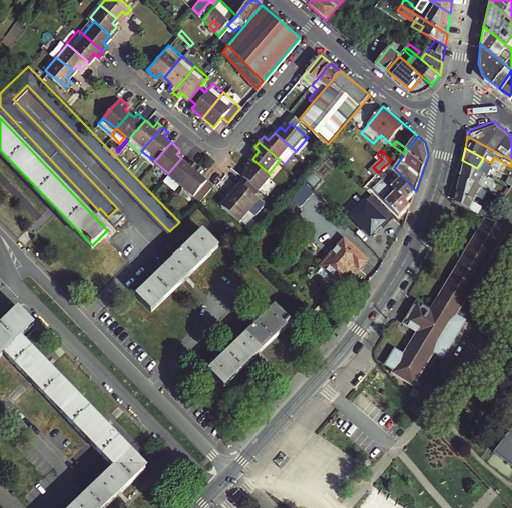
[(130,164),(121,155),(118,159),(126,168),(130,164)]
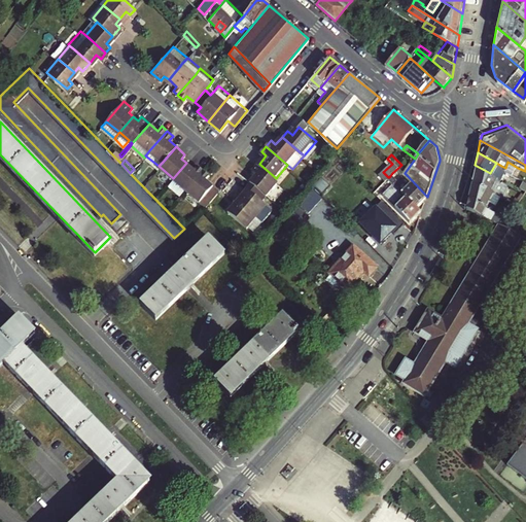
[(505,168),(515,173),(518,168),(507,162),(505,168)]
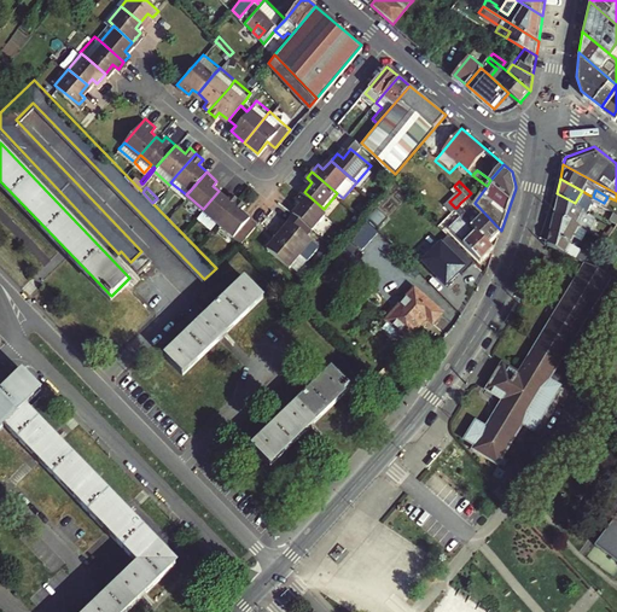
[(219,191),(203,209),(217,222),(238,199),(231,193),(226,198),(219,191)]
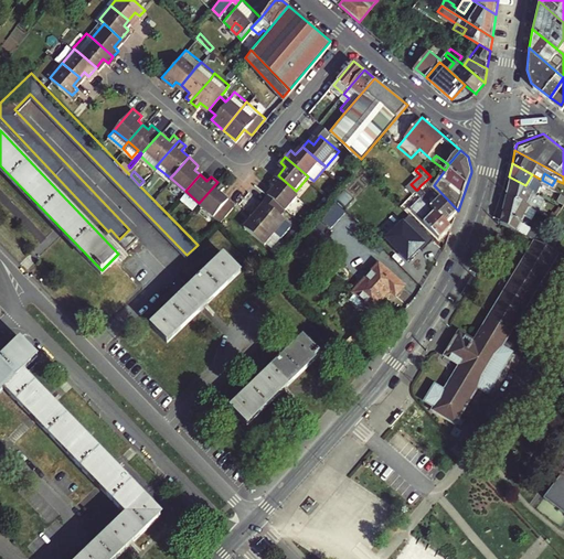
[(538,178),(532,174),(525,185),(532,189),(538,178)]
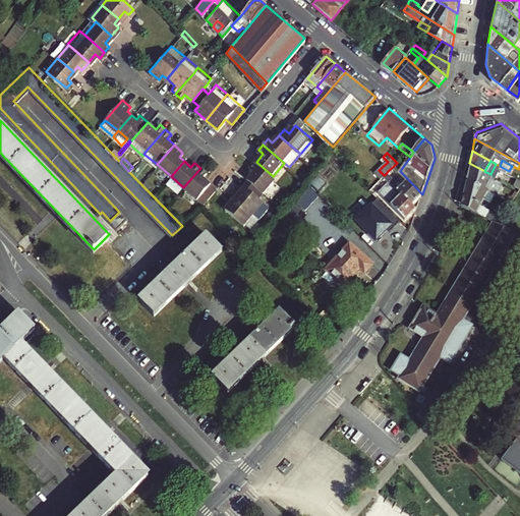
[(273,176),(256,162),(251,167),(256,170),(249,178),(267,192),(278,179),(273,176)]
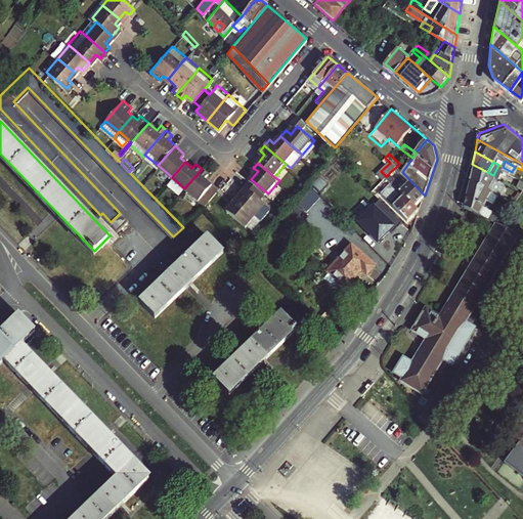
[(490,187),(497,191),(504,180),(493,175),(487,172),(472,164),(469,176),(490,187)]
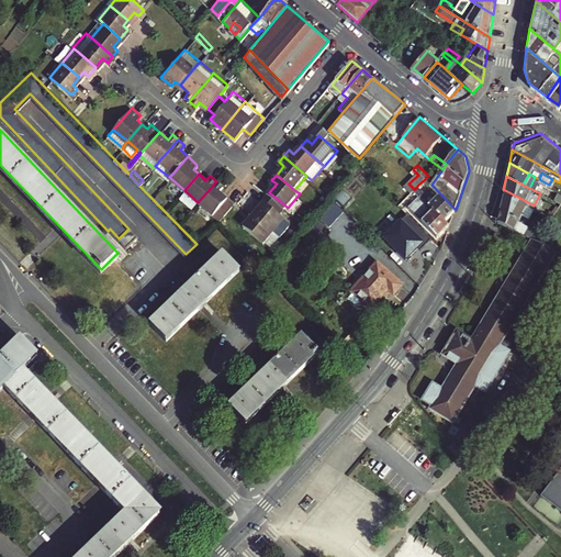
[(198,202),(214,215),(227,199),(219,191),(223,186),(216,181),(198,202)]
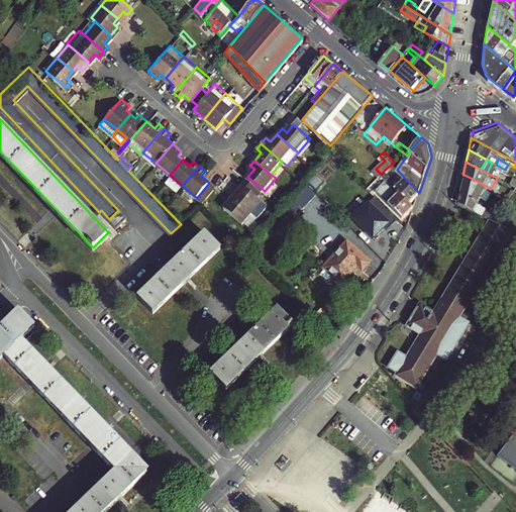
[(385,170),(382,174),(410,202),(419,193),(400,173),(394,179),(385,170)]
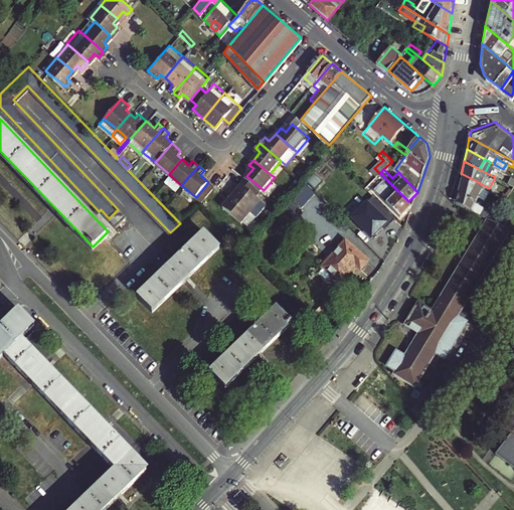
[(408,201),(380,173),(379,173),(377,176),(384,183),(378,189),(403,215),(412,206),(408,201)]
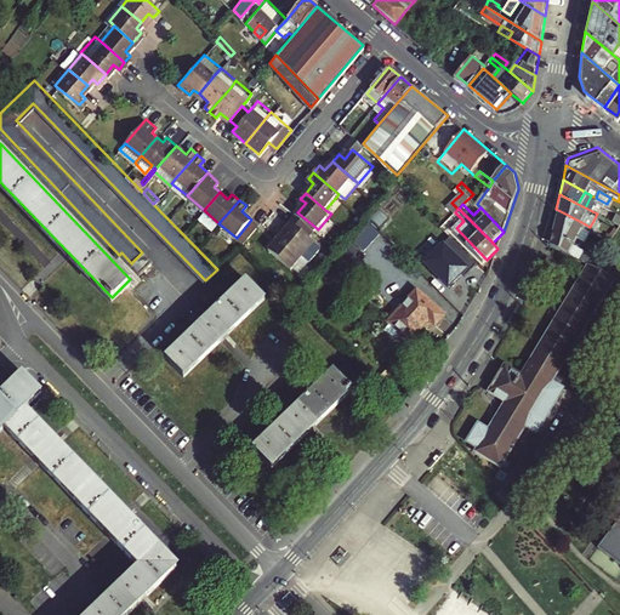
[(570,240),(581,222),(556,209),(549,240),(578,256),(584,246),(570,240)]
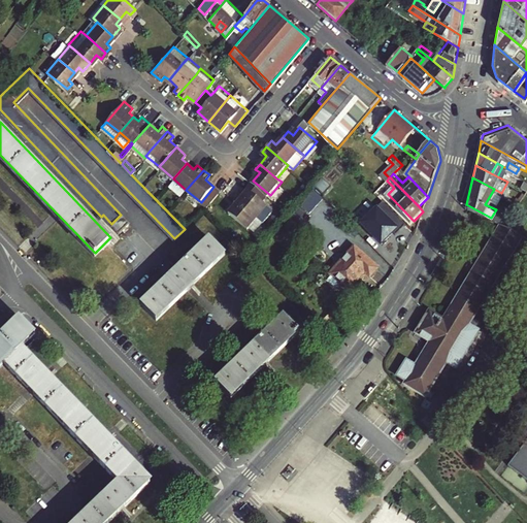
[(524,191),(526,186),(526,178),(523,177),(518,187),(524,191)]
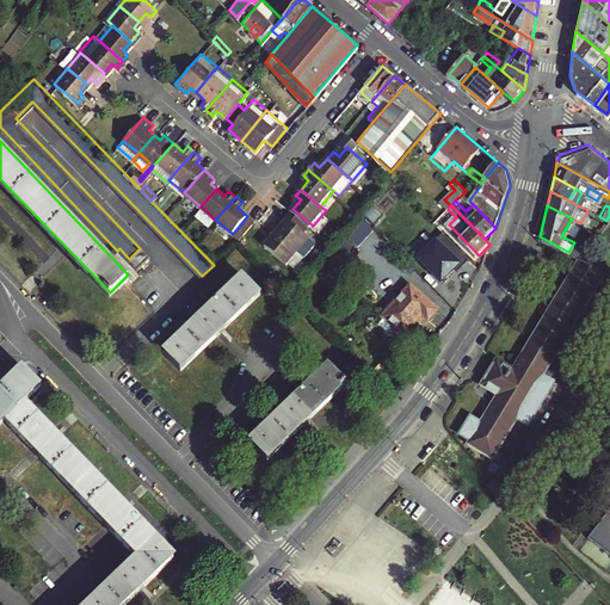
[(215,220),(201,207),(195,214),(210,227),(215,220)]
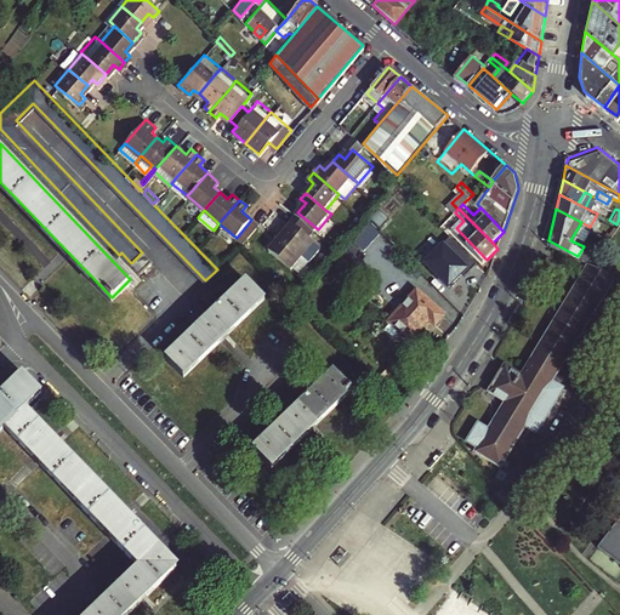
[(318,229),(297,212),(291,220),(294,222),(283,235),(306,254),(317,240),(312,237),(318,229)]
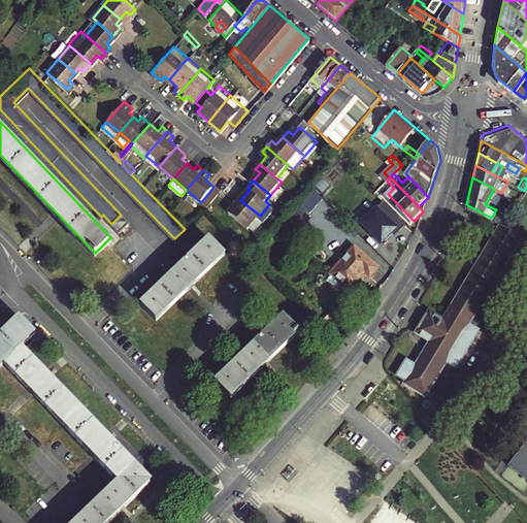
[(308,207),(324,193),(315,184),(299,198),(308,207)]
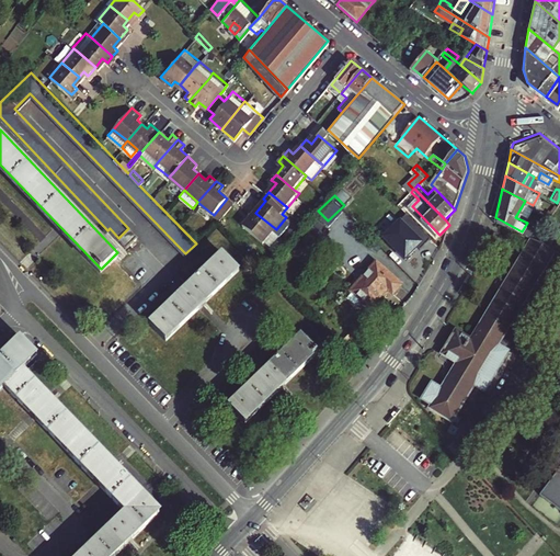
[(227,199),(214,215),(219,220),(233,204),(227,199)]
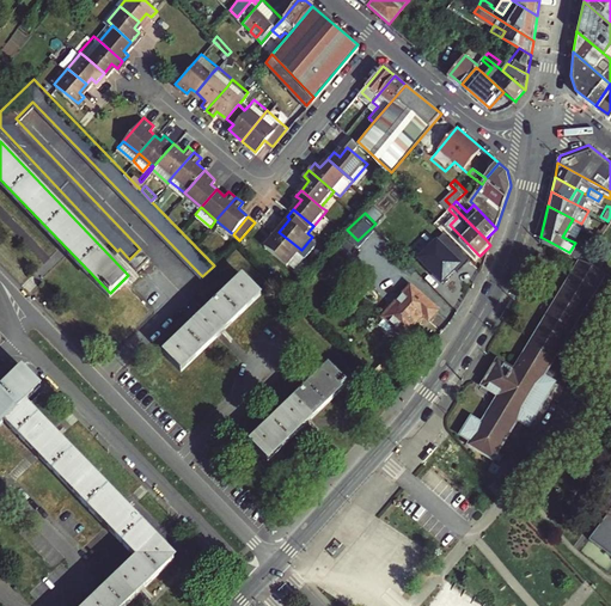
[(289,219),(287,216),(276,230),(279,232),(289,219)]
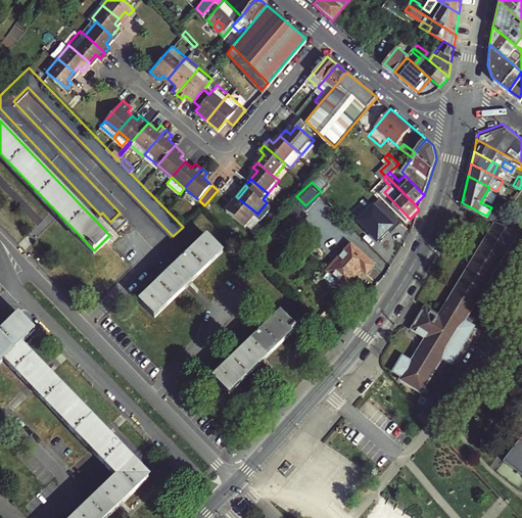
[(257,214),(238,198),(229,209),(248,225),(248,224),(254,229),(264,219),(257,214)]
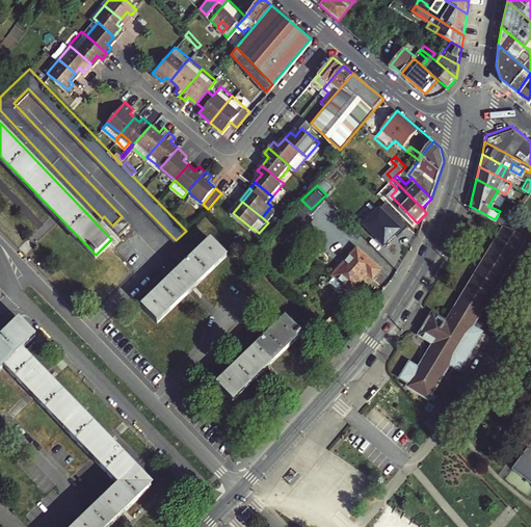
[(386,244),(397,233),(399,235),(409,225),(387,202),(365,224),(386,244)]
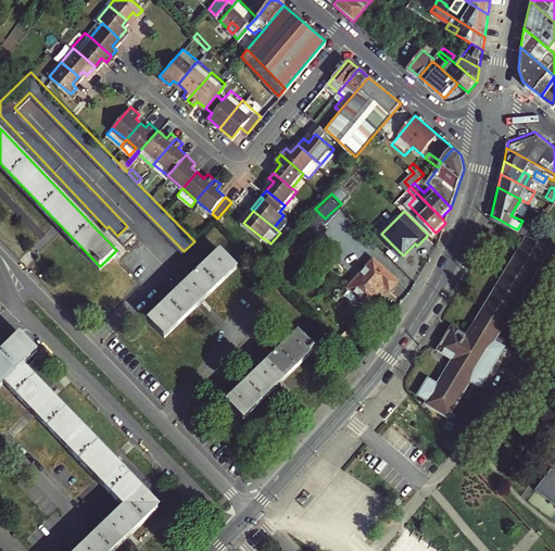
[(136,232),(129,224),(127,226),(117,236),(124,243),(136,232)]
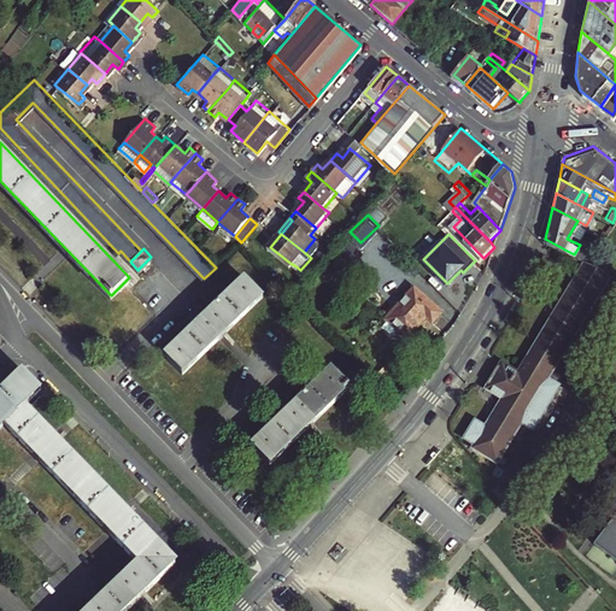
[(588,250),(582,259),(600,269),(606,260),(588,250)]
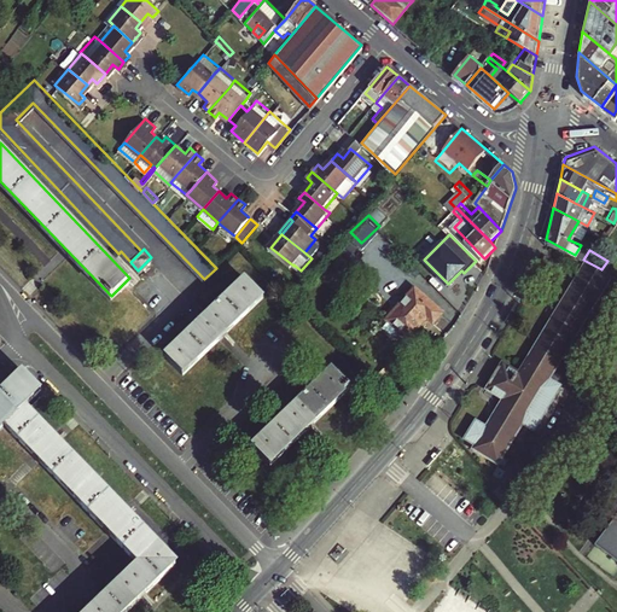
[(517,368),(501,359),(484,385),(501,395),(484,421),(475,415),(464,433),(473,439),(471,443),(496,459),(522,418),(534,425),(560,380),(549,373),(610,273),(601,269),(583,260),(517,368)]
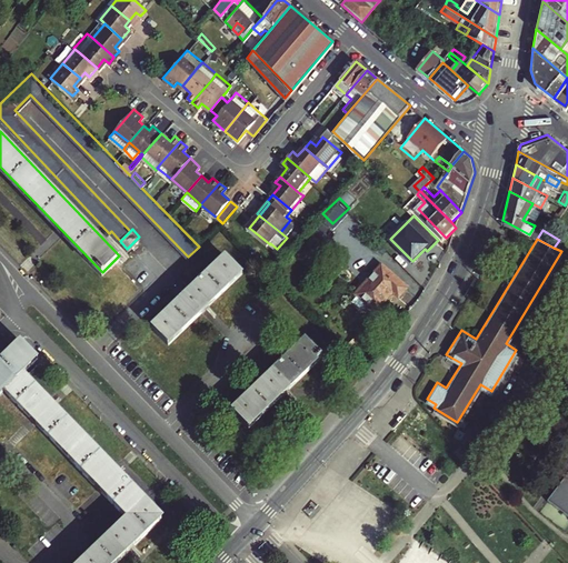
[(242,270),(226,253),(152,323),(169,341),(242,270)]
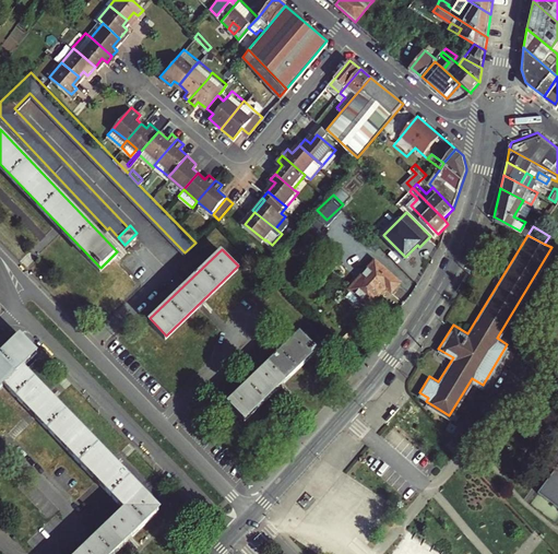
[(393,292),(402,283),(377,261),(369,270),(370,271),(353,290),(360,296),(361,295),(372,304),(389,287),(393,292)]
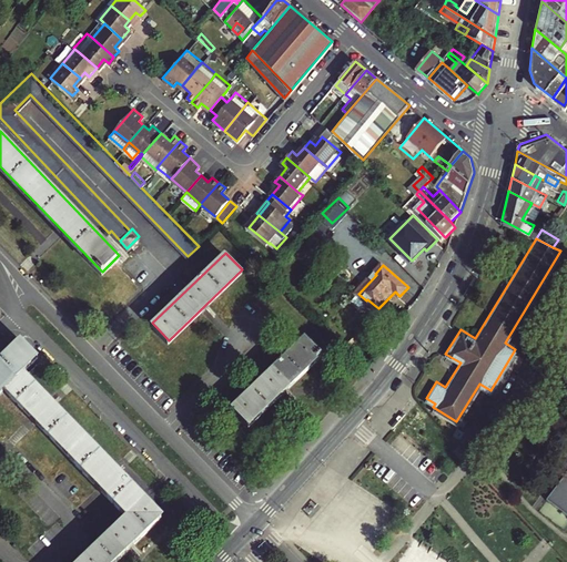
[(323,354),(306,336),(232,407),(249,425),(323,354)]
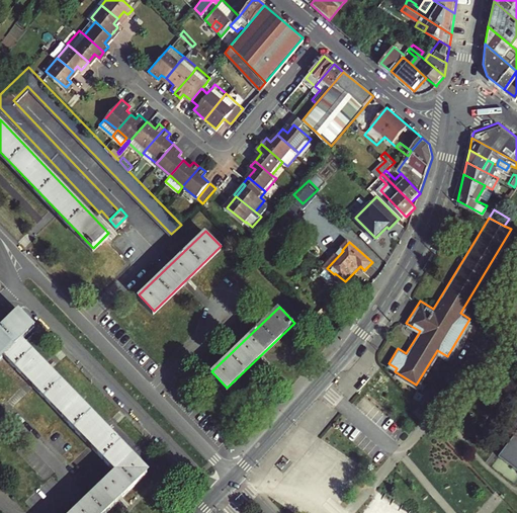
[(0,356),(3,353),(19,338),(34,323),(18,308),(0,325),(0,356)]
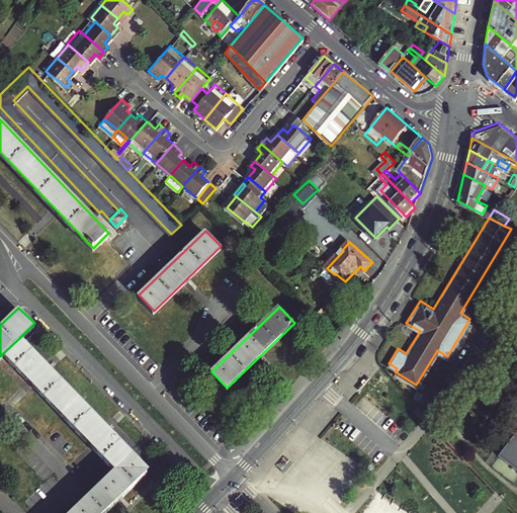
[(5,356),(115,467),(117,469),(133,486),(148,471),(22,341),(19,338),(3,353),(5,356)]
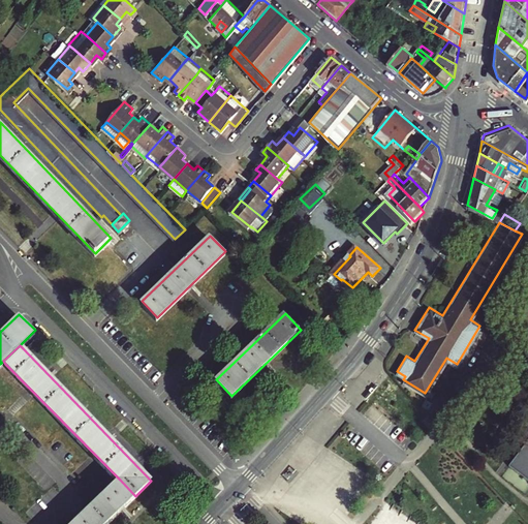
[(527,437),(508,466),(527,481),(527,437)]
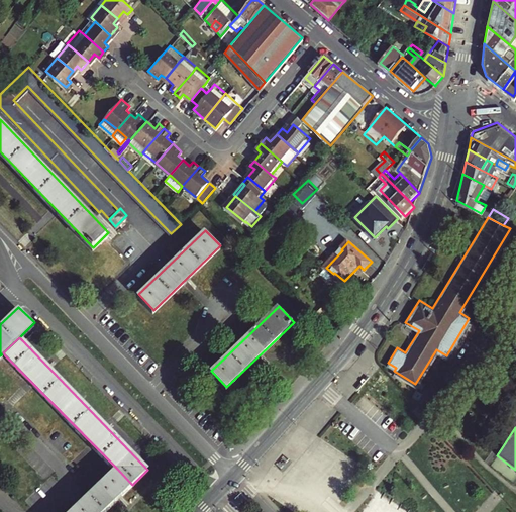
[(103,511),(132,485),(117,469),(72,511),(103,511)]
